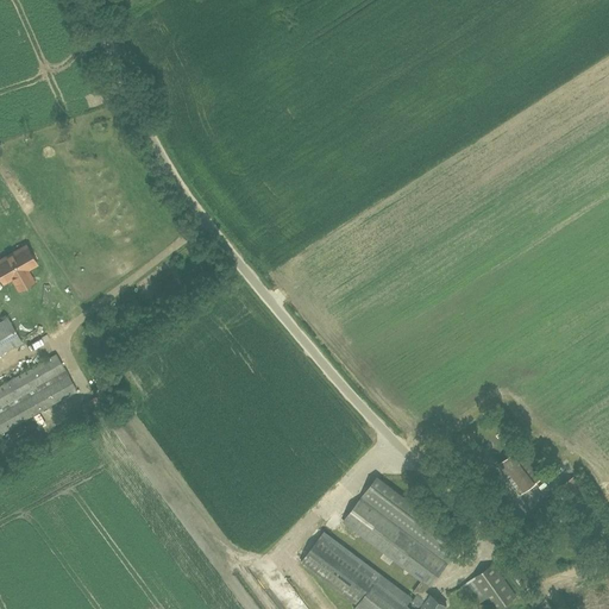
[(93,143),(99,139),(93,129),(86,131),(93,143)]
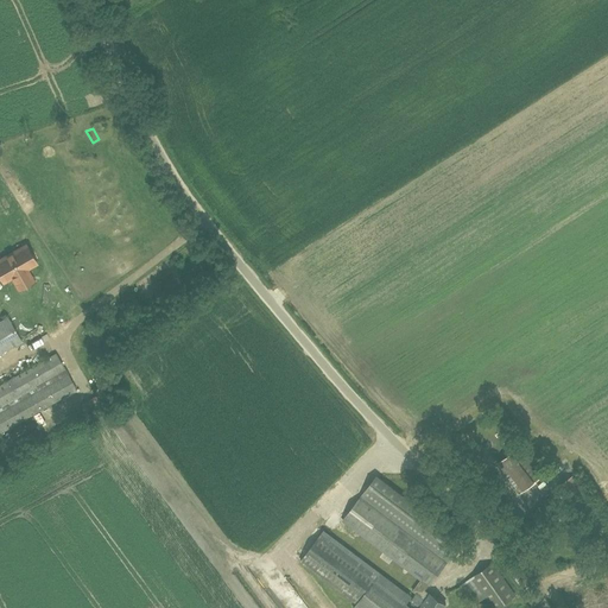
[(27,268),(31,266),(32,266),(21,248),(0,260),(0,265),(8,280),(11,278),(18,292),(36,282),(27,268)]
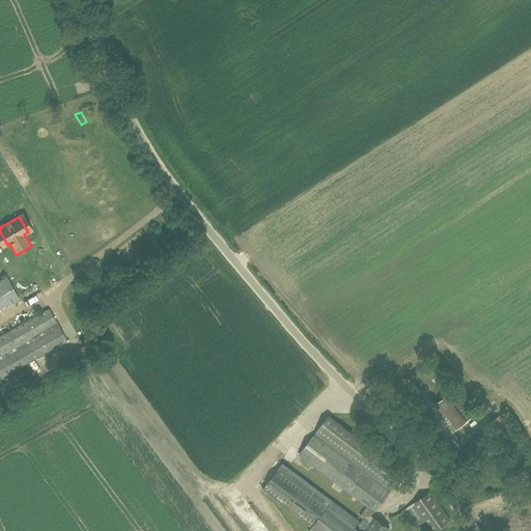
[(0,309),(19,299),(6,277),(0,280),(0,309)]
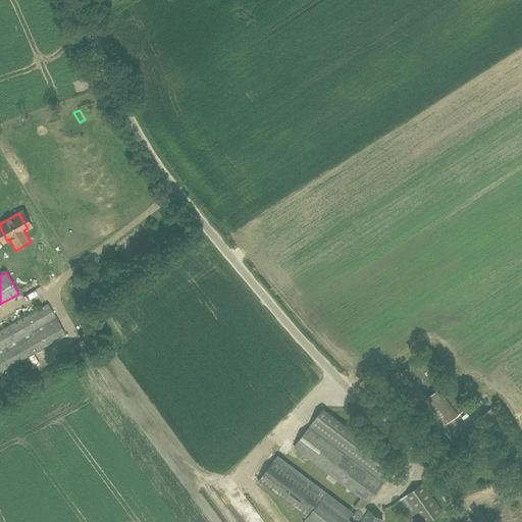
[(0,371),(65,335),(48,305),(0,331),(0,371)]
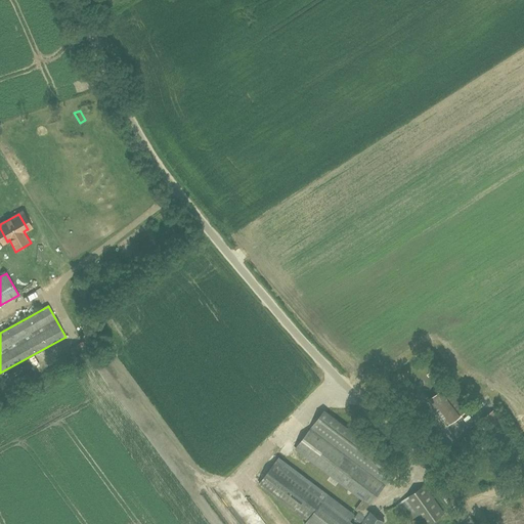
[(467,404),(460,395),(451,383),(442,390),(441,390),(428,400),(448,426),(462,416),(461,415),(469,409),(466,405),(467,404)]
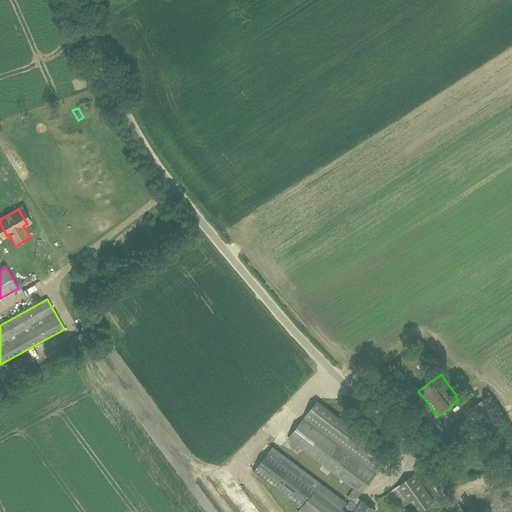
[(478,419),(489,412),(483,402),(471,409),(478,419)]
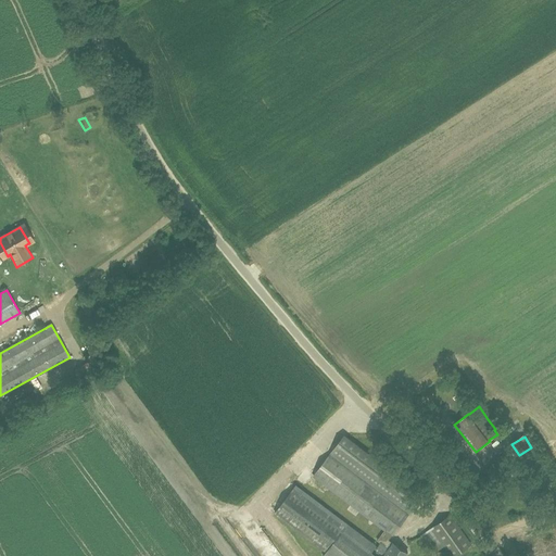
[(517,467),(503,453),(476,482),(489,496),(517,467)]
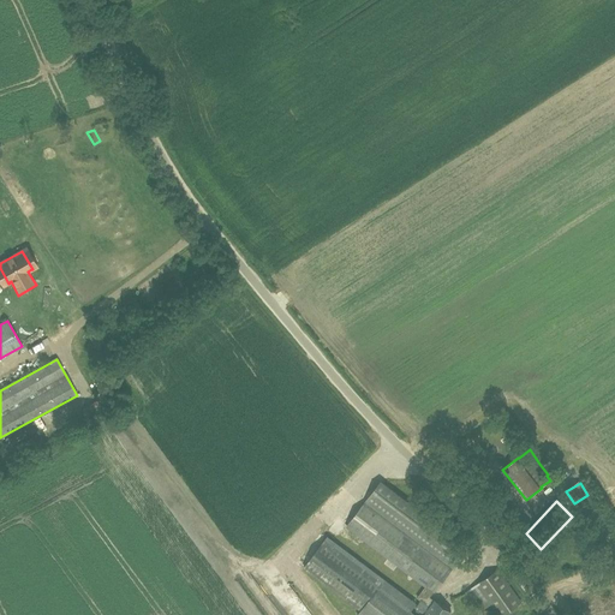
[(384,556),(382,557),(384,566),(390,578),(399,574),(404,587),(406,592),(416,589),(413,583),(419,580),(415,568),(422,566),(419,557),(417,553),(413,544),(402,549),(400,543),(388,548),(389,549),(382,553),(384,556)]
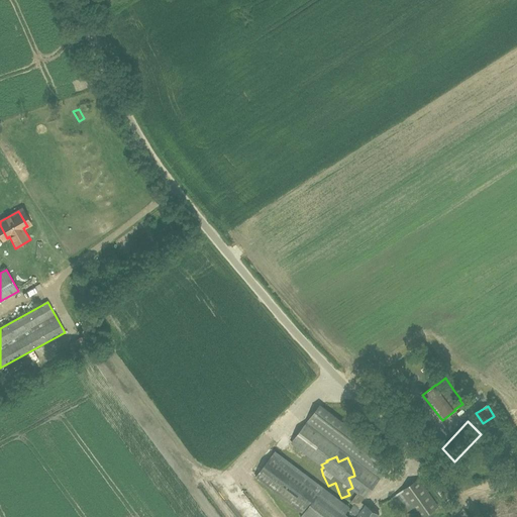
[(229,486),(236,481),(227,472),(221,477),(229,486)]
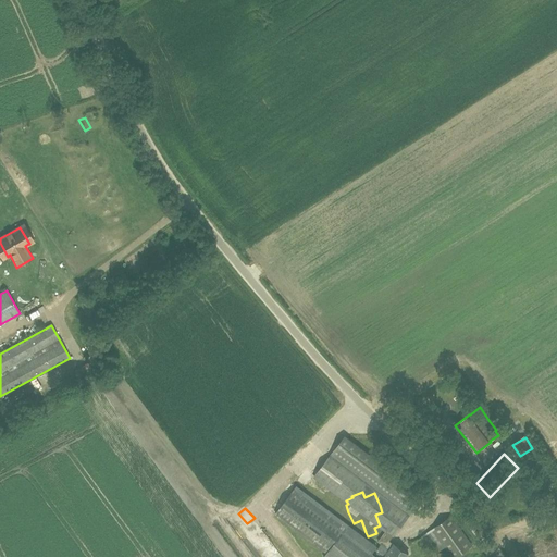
[(453,556),(456,556),(472,546),(450,517),(433,529),(453,556)]
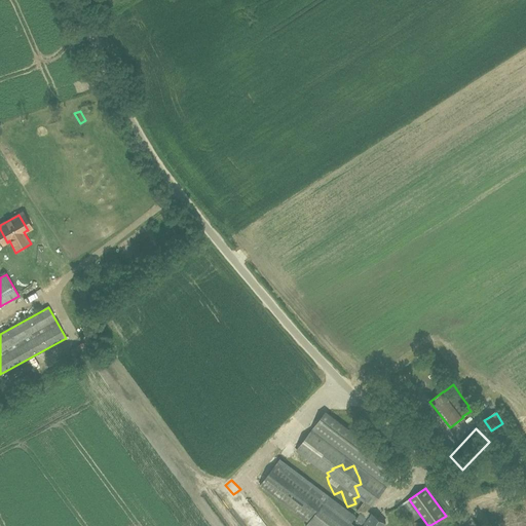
[(272,511),(285,525),(294,525),(295,525),(278,505),(272,511)]
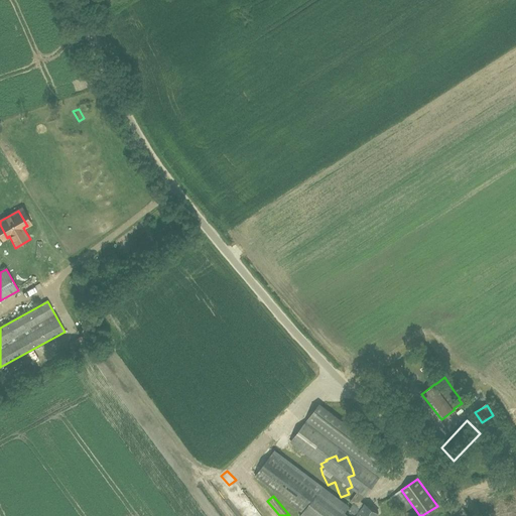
[(362,510),(357,506),(354,504),(349,510),(357,515),(376,515),(378,513),(366,504),(362,510)]
